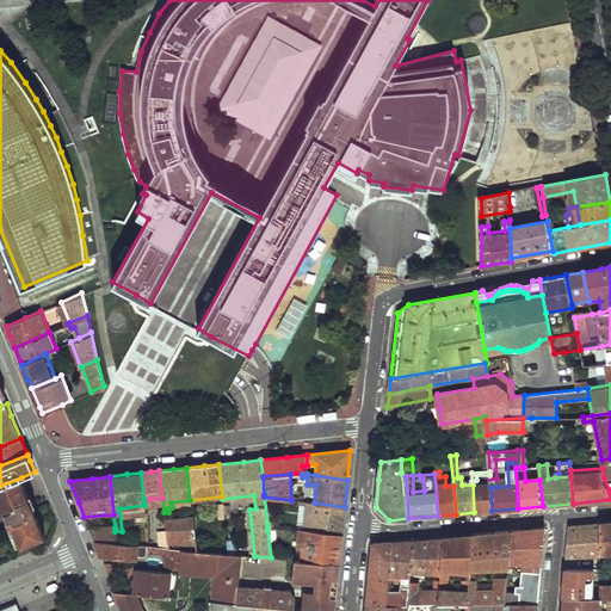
[(22,477),(0,486),(0,503),(1,506),(4,512),(6,511),(11,520),(8,522),(13,535),(17,534),(23,545),(45,536),(31,500),(29,495),(22,477)]
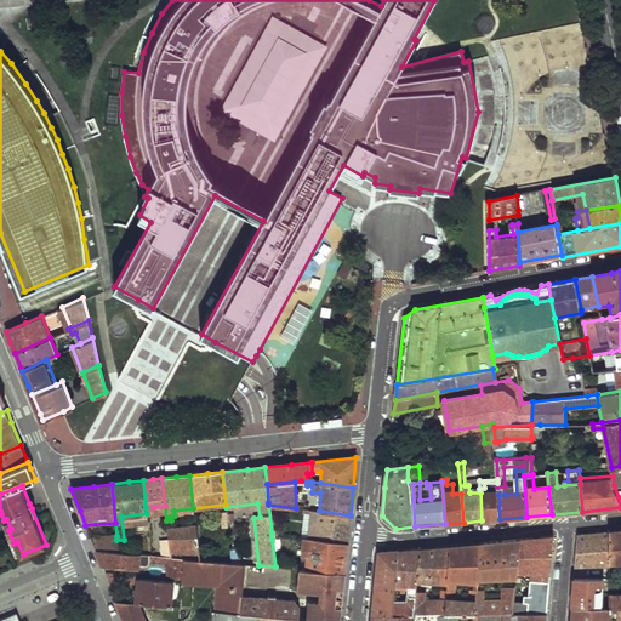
[(480,493),(482,520),(500,519),(499,495),(497,490),(480,493)]
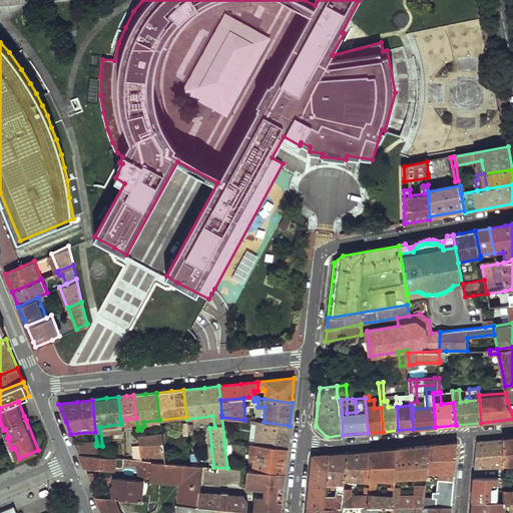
[(257,425),(254,444),(288,448),(290,426),(264,422),(250,421),(250,424),(257,425)]
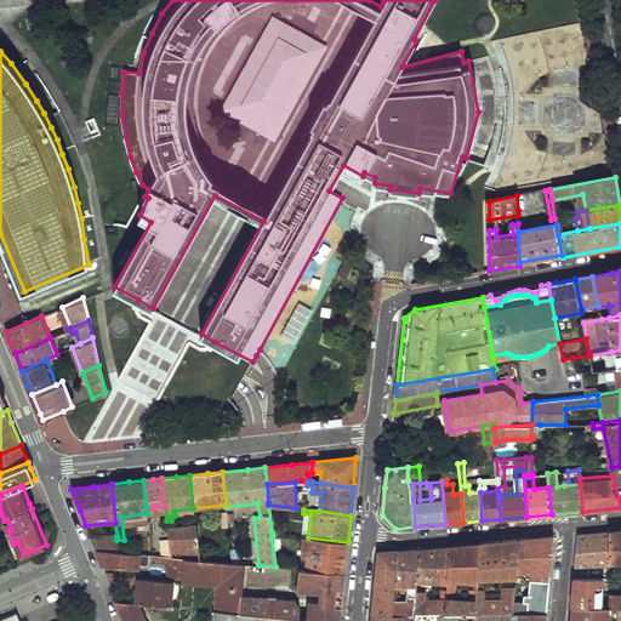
[(167,539),(169,548),(186,550),(197,550),(194,524),(166,527),(167,539)]
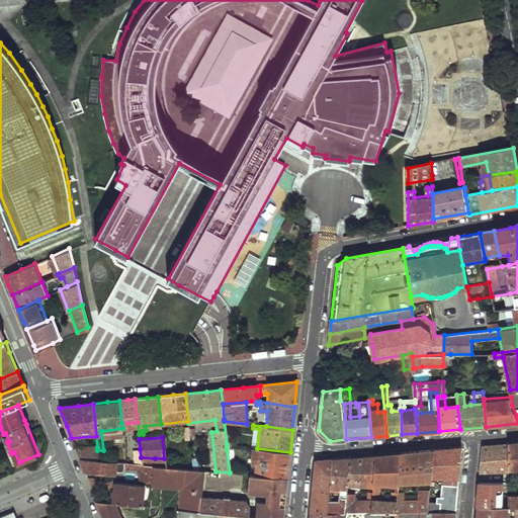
[(517,442),(508,444),(508,483),(507,507),(515,507),(517,507),(517,495),(511,495),(513,491),(513,473),(511,473),(512,468),(517,468),(517,442)]
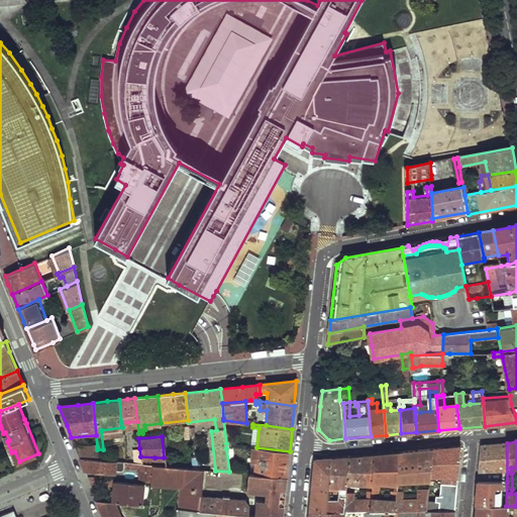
[(226,448),(229,472),(236,473),(235,456),(233,456),(232,448),(240,448),(240,445),(226,443),(226,448)]
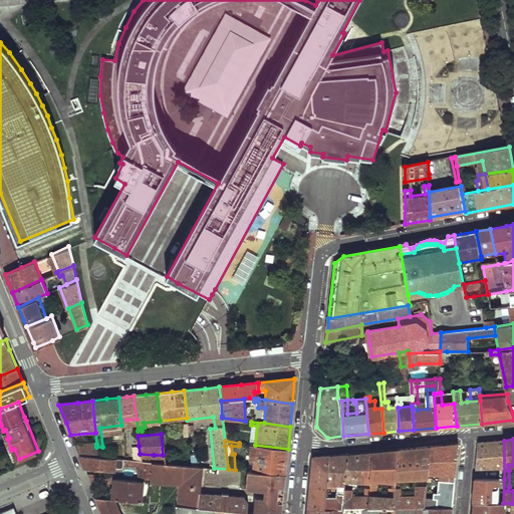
[(478,442),(476,470),(501,468),(500,479),(504,479),(504,441),(478,442)]
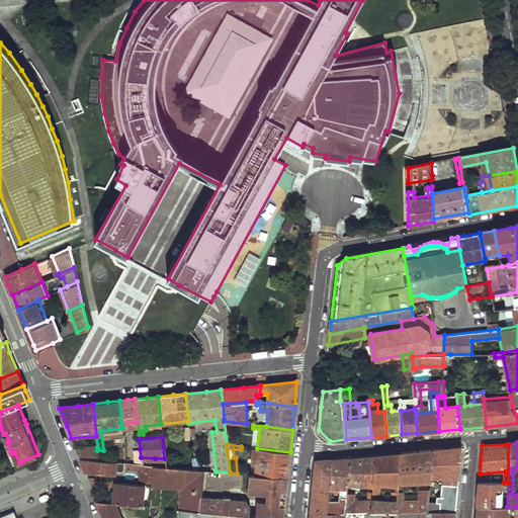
[(76,448),(80,458),(98,460),(97,450),(97,447),(76,448)]
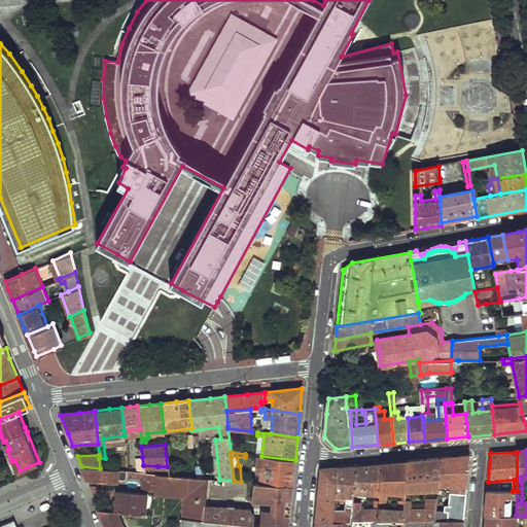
[(257,455),(255,470),(262,471),(261,483),(293,486),(295,460),(261,456),(257,455)]
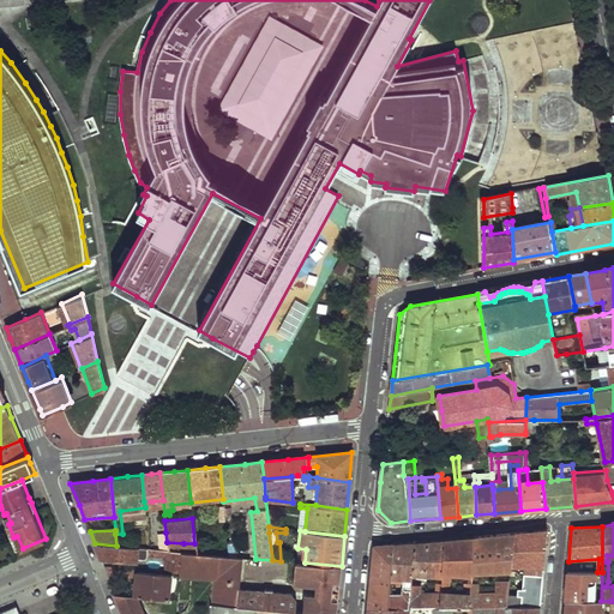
[(547,530),(513,534),(511,566),(525,567),(543,567),(547,530)]
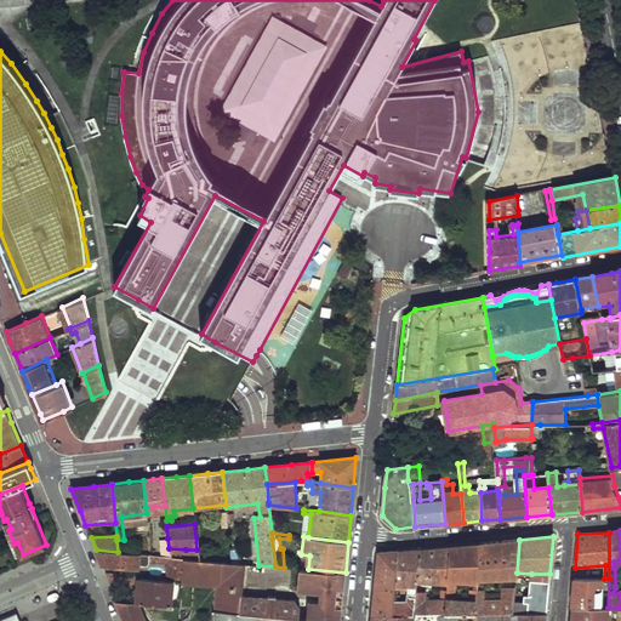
[(160,543),(161,556),(170,557),(169,548),(167,539),(164,539),(165,542),(160,543)]
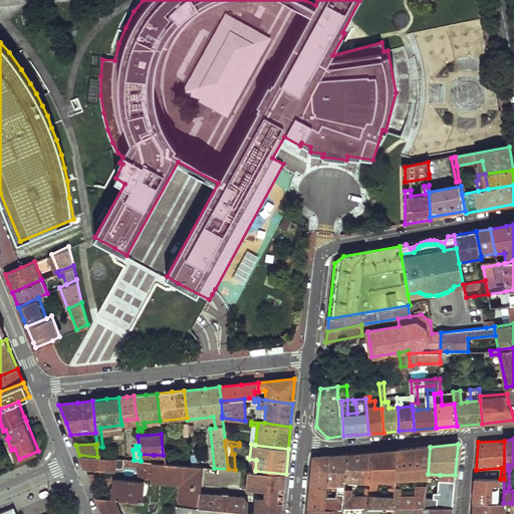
[(430,447),(398,450),(396,479),(428,476),(428,474),(430,447)]
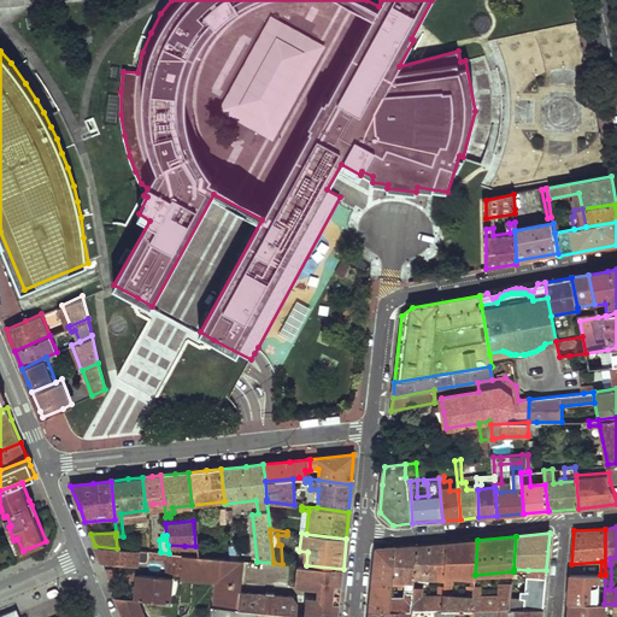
[(444,597),(442,611),(457,611),(472,611),(474,598),(452,598),(453,575),(475,577),(475,575),(477,540),(447,542),(445,582),(445,586),(444,593),(444,597)]
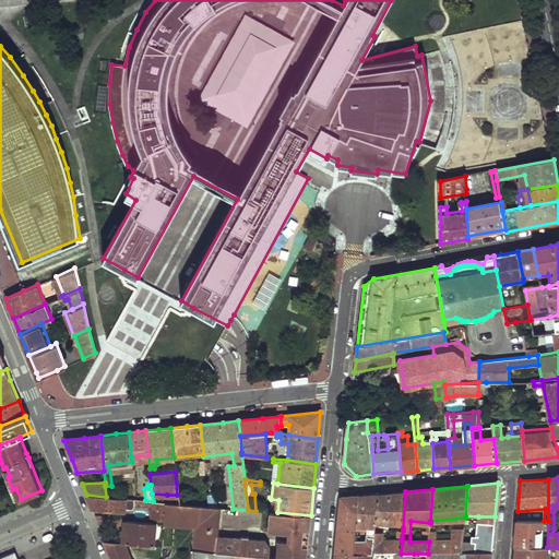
[(377,494),(375,524),(403,527),(405,491),(377,494)]
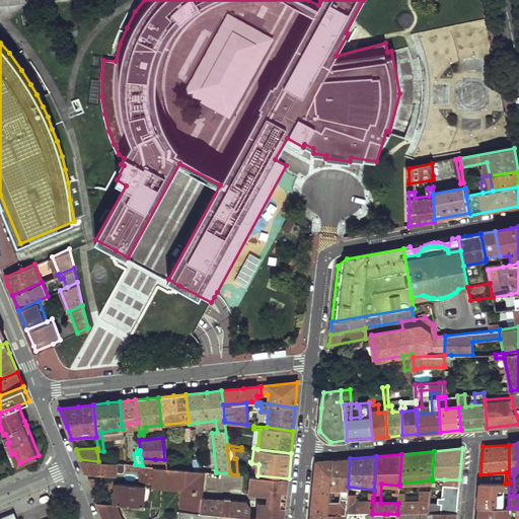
[(332,460),(330,490),(348,490),(348,487),(350,458),(332,460)]
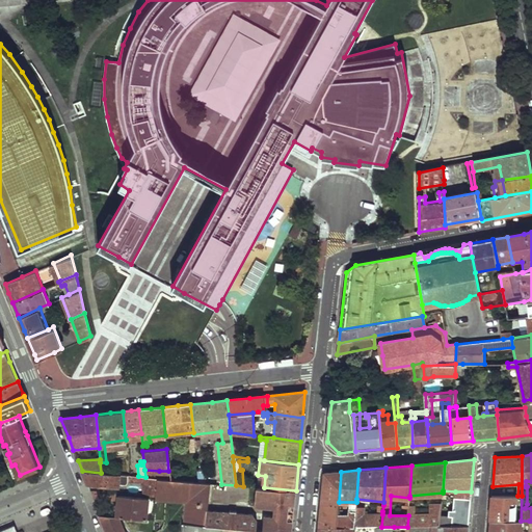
[(87,484),(118,486),(120,484),(125,484),(127,483),(128,480),(144,482),(143,496),(155,496),(156,478),(145,477),(138,476),(130,476),(101,473),(82,471),(87,484)]
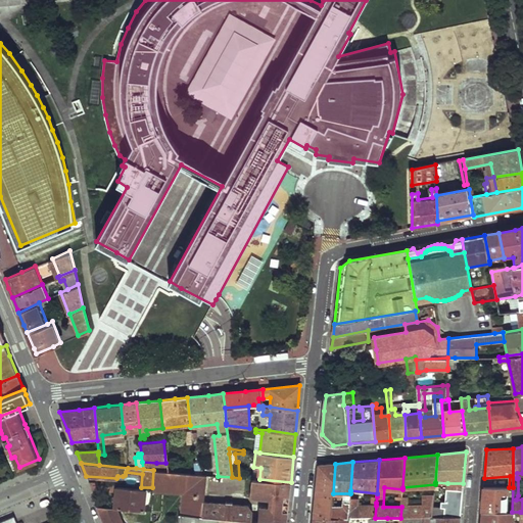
[(316,494),(314,519),(332,519),(332,509),(333,495),(333,493),(335,464),(319,465),(316,494)]
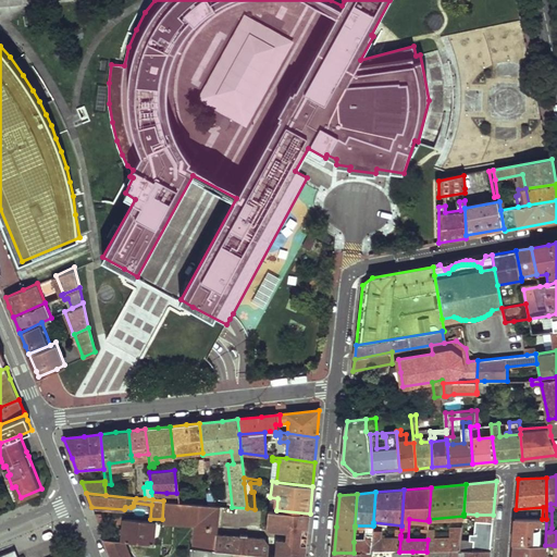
[(162,519),(162,523),(194,525),(196,504),(177,502),(173,502),(163,500),(162,519)]
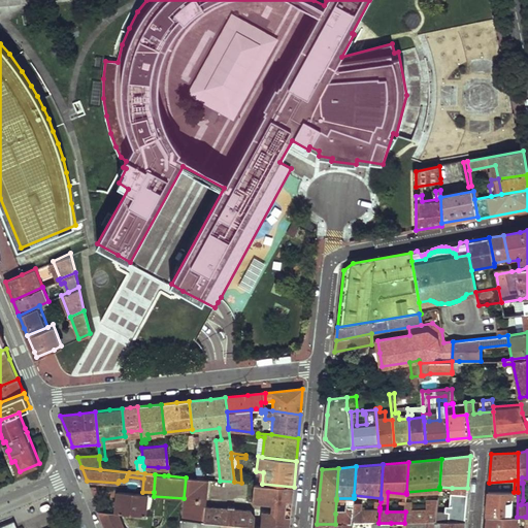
[(182,520),(204,522),(205,507),(207,507),(210,480),(186,477),(184,498),(182,520)]
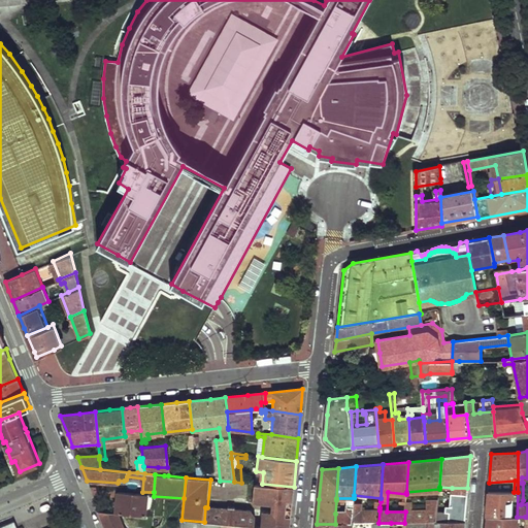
[(205,507),(204,522),(241,525),(258,527),(270,527),(290,527),(294,487),(262,484),(255,484),(254,484),(252,501),(273,503),(272,513),(261,512),(260,523),(254,523),(255,517),(252,512),(207,507),(205,507)]
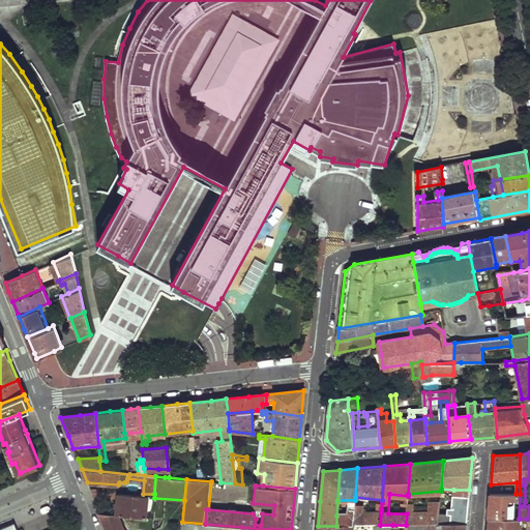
[(439,513),(438,524),(466,524),(469,490),(453,490),(451,508),(447,508),(446,513),(439,512),(439,513)]
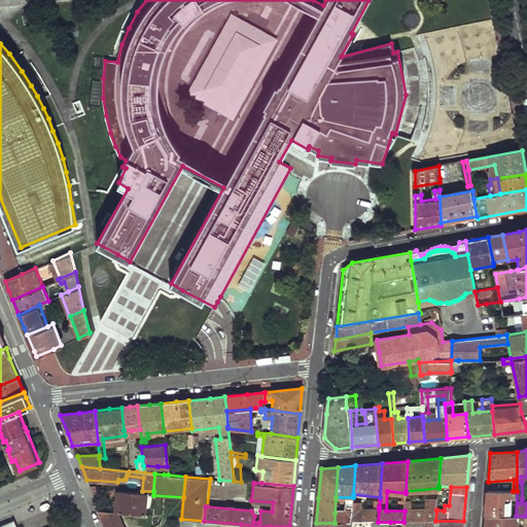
[(487,491),(485,515),(511,516),(511,491),(487,491)]
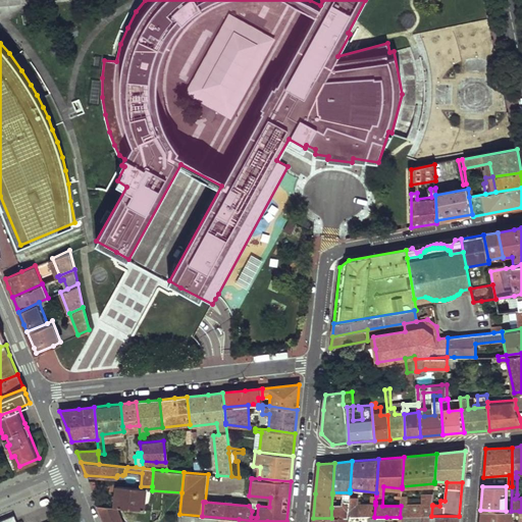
[(116,487),(114,508),(120,509),(143,511),(145,490),(116,487)]
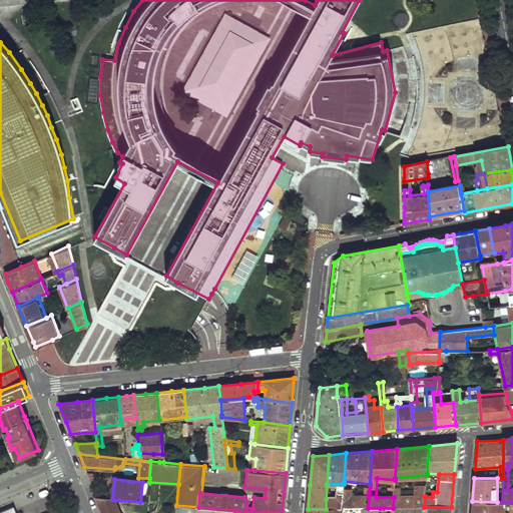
[(344,490),(343,509),(368,508),(369,496),(352,496),(352,490),(347,490),(347,484),(344,484),(344,487),(344,490)]
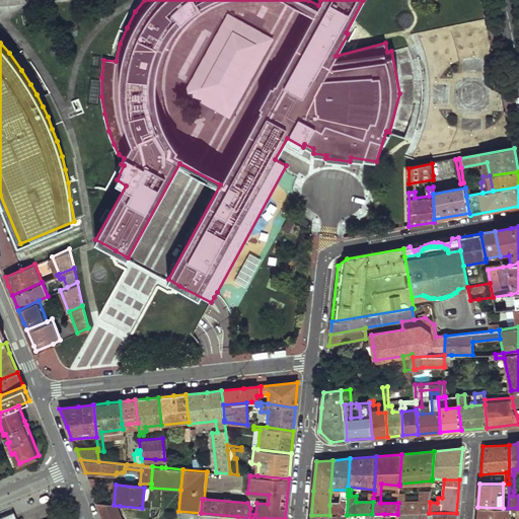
[(398,503),(397,514),(429,513),(430,503),(424,503),(424,491),(413,491),(413,500),(416,500),(416,503),(398,503)]
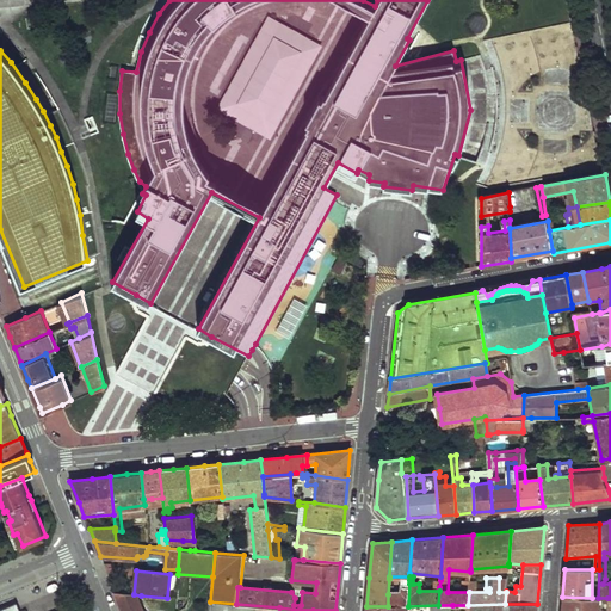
[(388,594),(388,606),(408,606),(409,584),(406,584),(406,587),(401,587),(401,594),(388,594)]
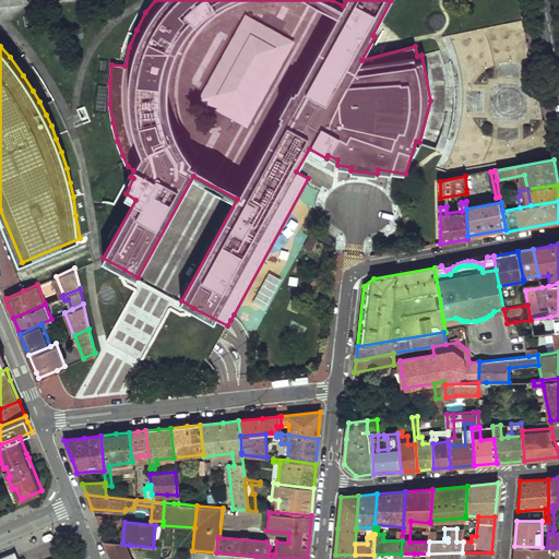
[(122,544),(106,543),(113,558),(134,558),(129,545),(122,544)]
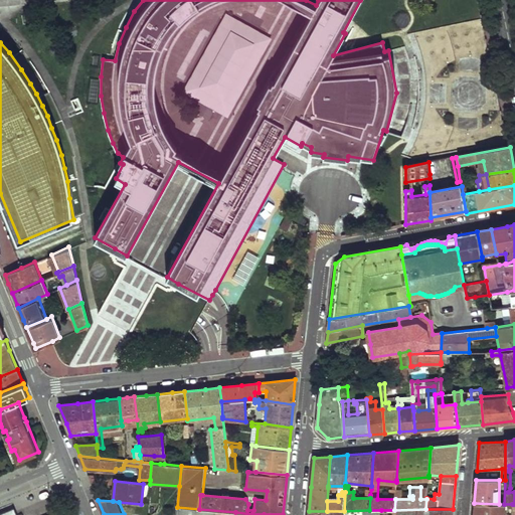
[(474,503),(473,514),(502,514),(503,504),(499,504),(474,503)]
